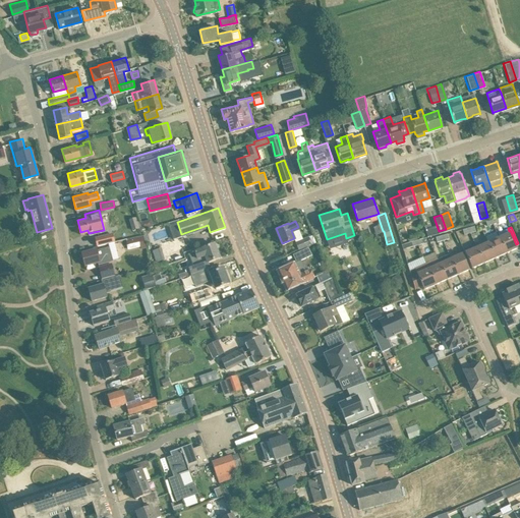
[(498,235),(505,251),(516,246),(516,244),(510,230),(509,231),(498,235)]
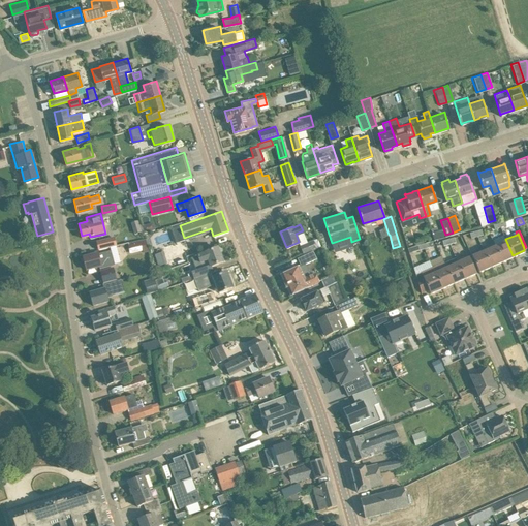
[(40,236),(22,241),(23,247),(41,241),(40,236)]
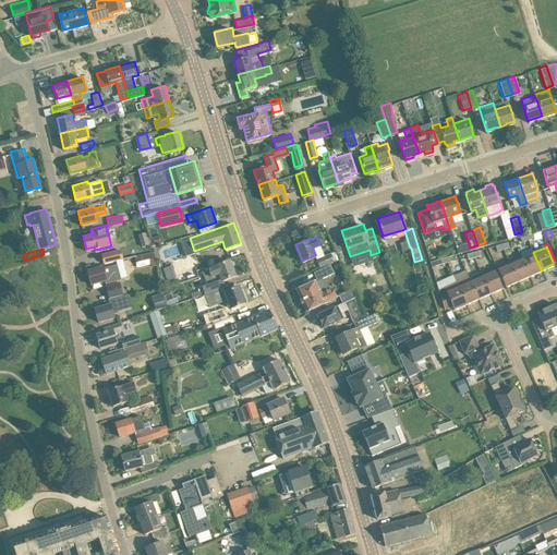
[(120,249),(101,253),(104,262),(116,258),(122,256),(120,249)]
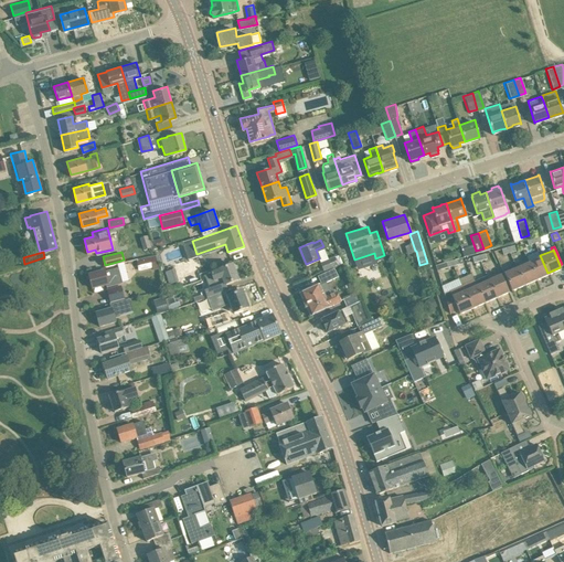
[(328,257),(320,261),(323,268),(341,262),(338,253),(328,257)]
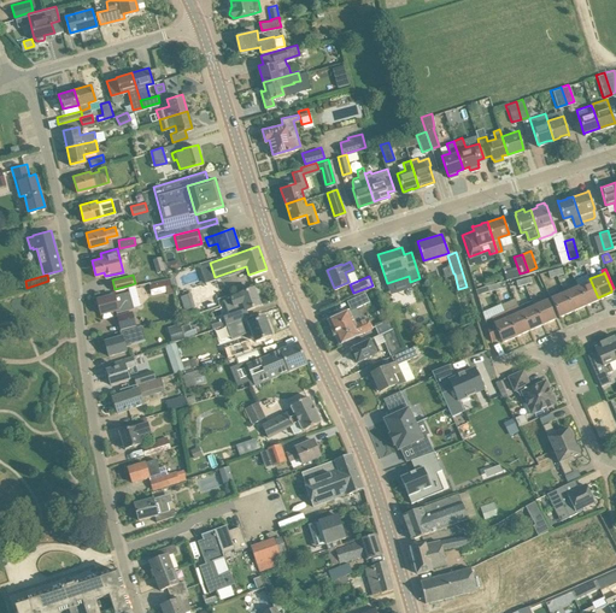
[(590,278),(576,284),(585,302),(598,298),(590,278)]
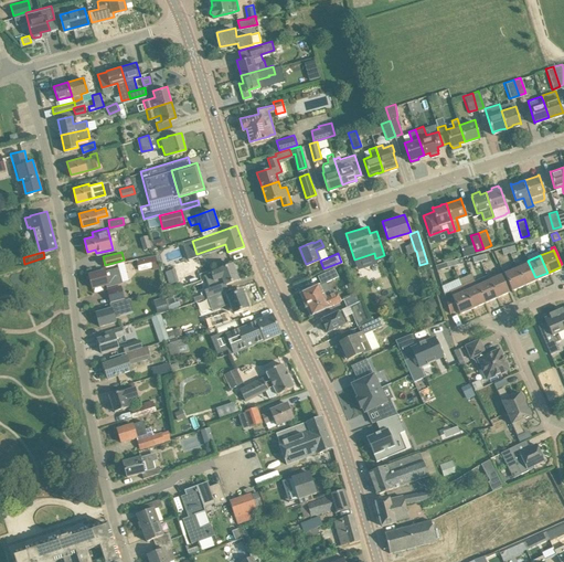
[(155,256),(153,256),(137,260),(136,261),(138,268),(152,265),(153,267),(157,266),(155,256)]
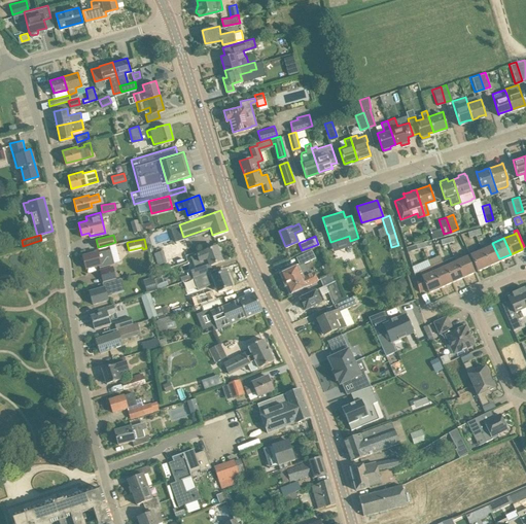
[(408,250),(422,246),(420,241),(406,245),(408,250)]
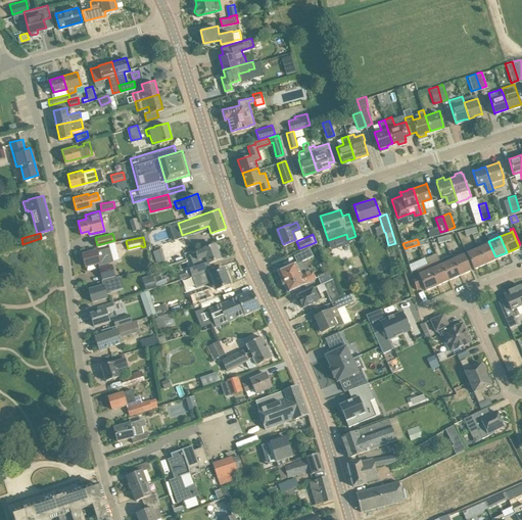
[(488,241),(477,246),(484,262),(495,256),(488,241)]
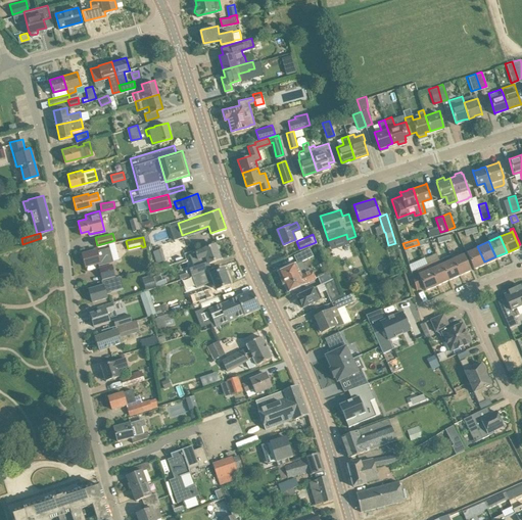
[(215,243),(195,250),(189,252),(194,265),(188,267),(191,274),(209,267),(207,262),(220,257),(215,243)]
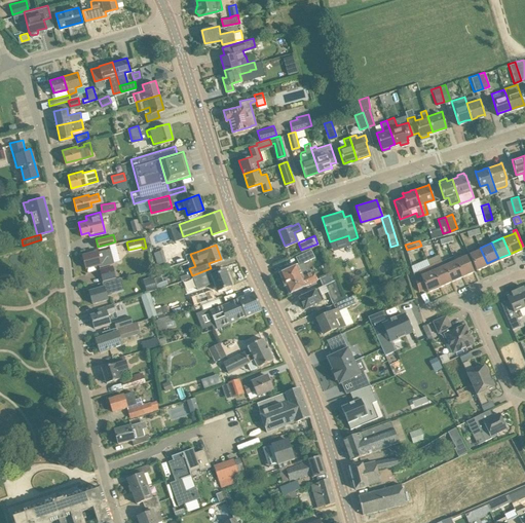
[(324,249),(327,257),(334,254),(330,246),(324,249)]
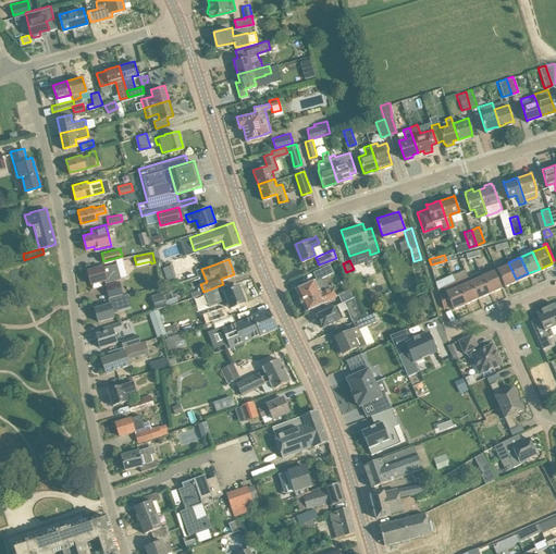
[(87,269),(91,286),(101,284),(100,280),(104,279),(104,281),(120,278),(115,262),(102,266),(102,265),(87,269)]
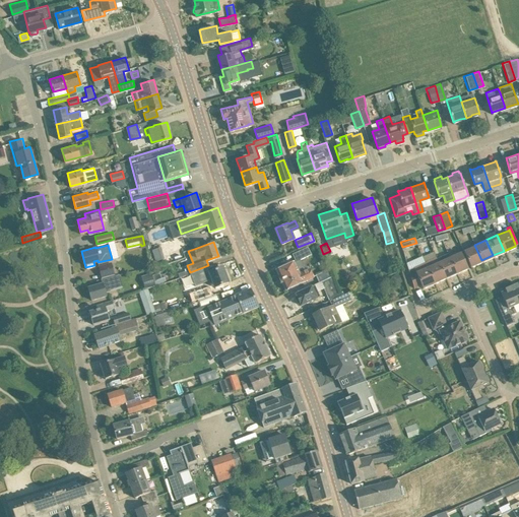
[(180,245),(169,248),(171,257),(183,254),(180,245)]
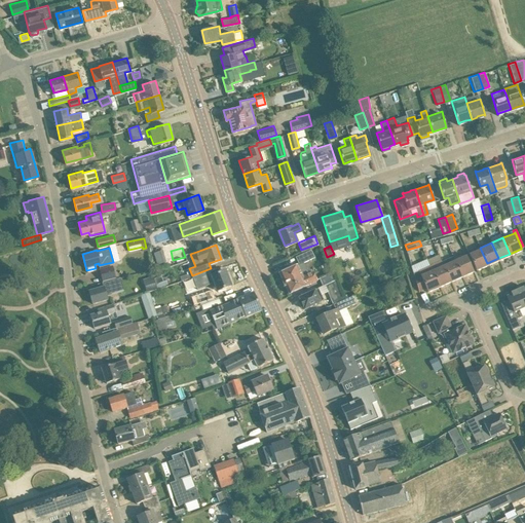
[(310,248),(295,255),(298,263),(303,261),(313,256),(310,248)]
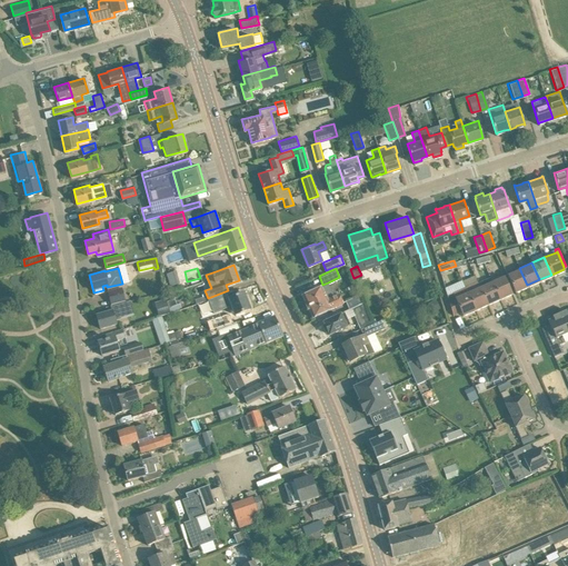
[(527,285),(519,268),(507,274),(515,290),(527,285)]
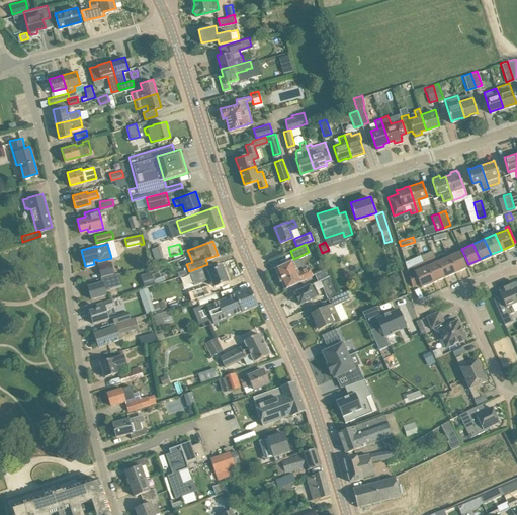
[(458,250),(447,255),(454,271),(465,266),(458,250)]
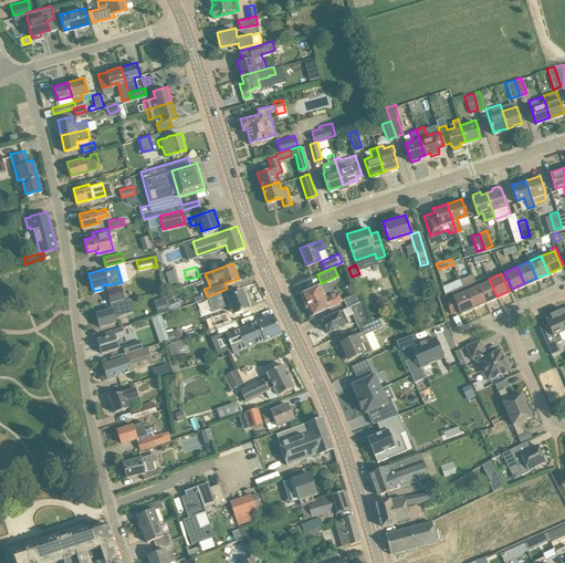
[(474,279),(462,284),(472,306),(484,301),(477,284),(474,279)]
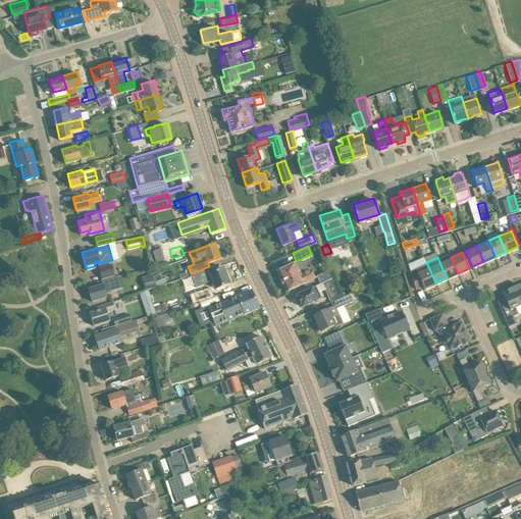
[(451,257),(439,262),(447,277),(458,273),(451,257)]
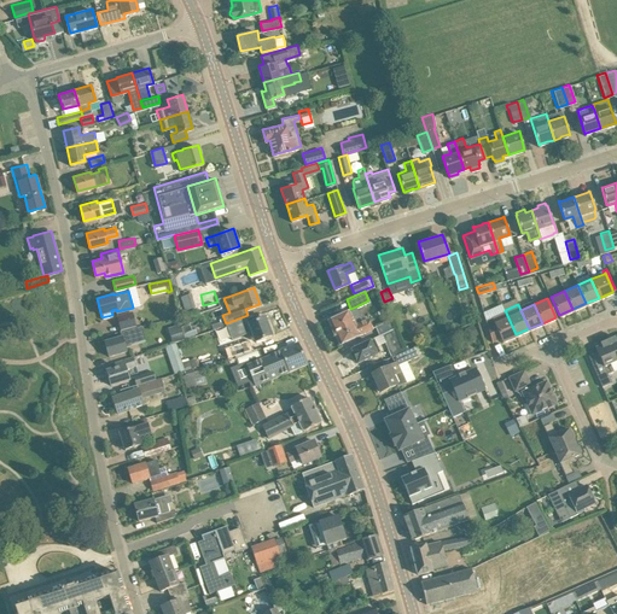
[(348,309),(329,319),(339,343),(360,333),(372,327),(367,316),(362,319),(354,322),(348,310),(348,309)]
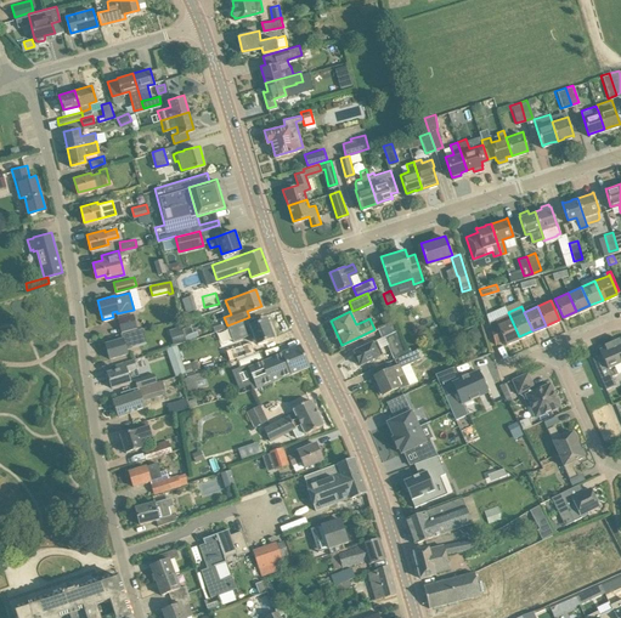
[(503,338),(506,342),(519,336),(508,312),(489,321),(495,342),(503,338)]
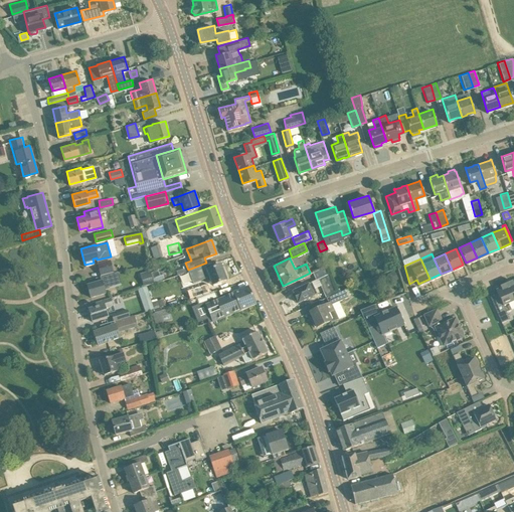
[(99,263),(102,275),(114,272),(110,260),(99,263)]
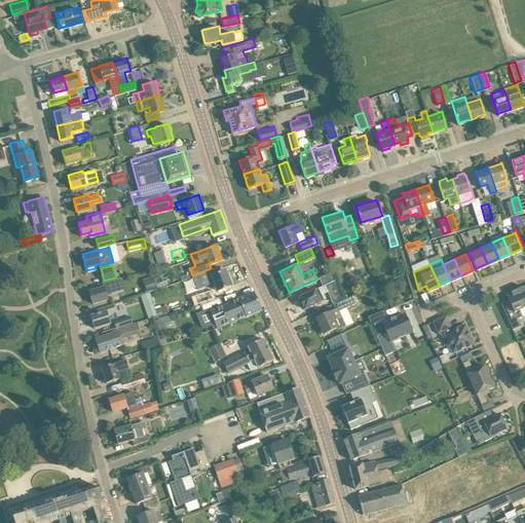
[(210,269),(195,274),(199,286),(214,281),(217,290),(230,285),(225,268),(211,273),(210,269)]
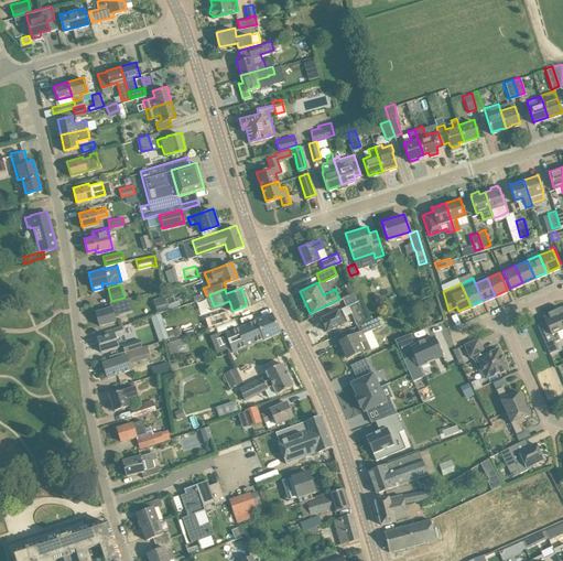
[(356,290),(342,297),(345,304),(348,303),(359,299),(356,290)]
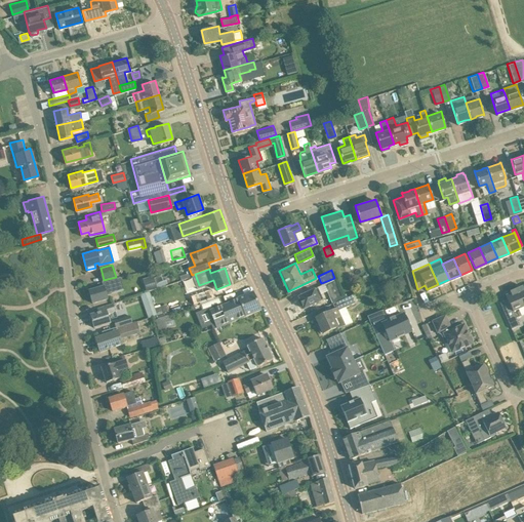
[(152,274),(142,277),(146,289),(156,286),(152,274)]
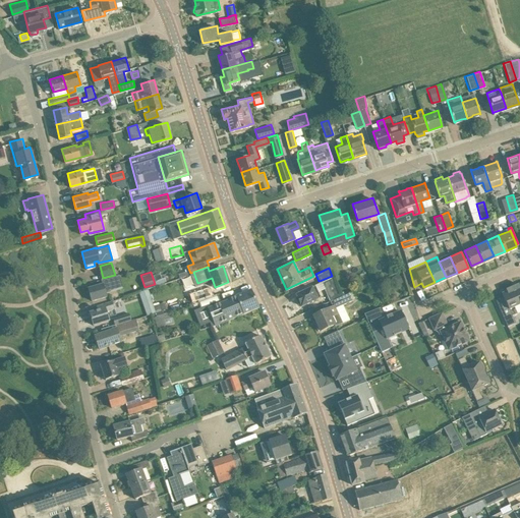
[(390,276),(394,285),(402,281),(398,273),(390,276)]
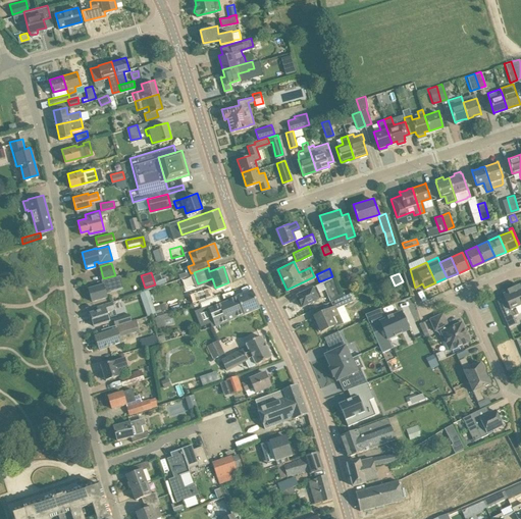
[(88,288),(92,299),(106,295),(106,293),(121,289),(117,275),(102,279),(103,282),(88,288)]
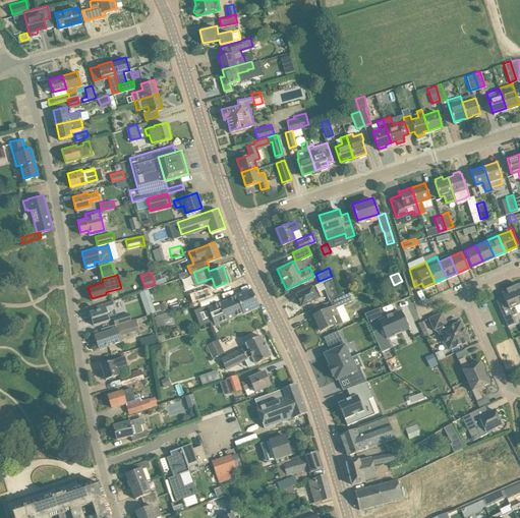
[(186,275),(173,279),(175,284),(188,280),(186,275)]
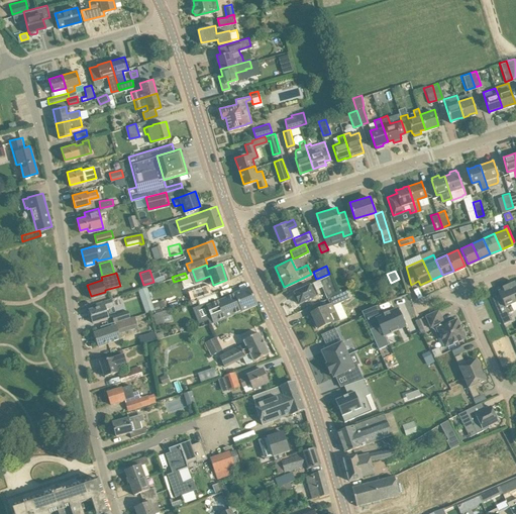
[(332,295),(337,293),(332,280),(321,285),(327,297),(332,295)]
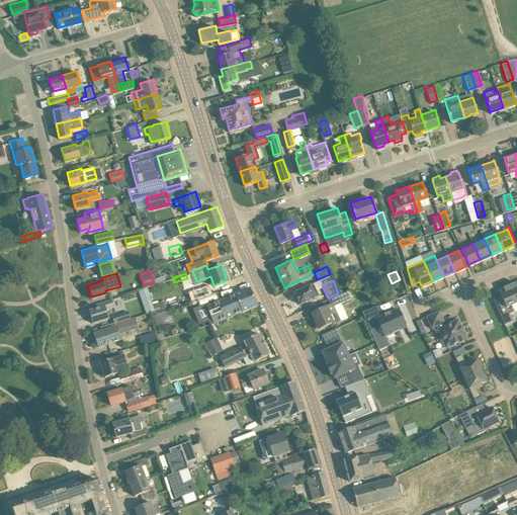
[(516,301),(509,283),(502,285),(503,287),(498,289),(503,299),(495,303),(504,323),(512,319),(509,312),(514,310),(511,303),(516,301)]
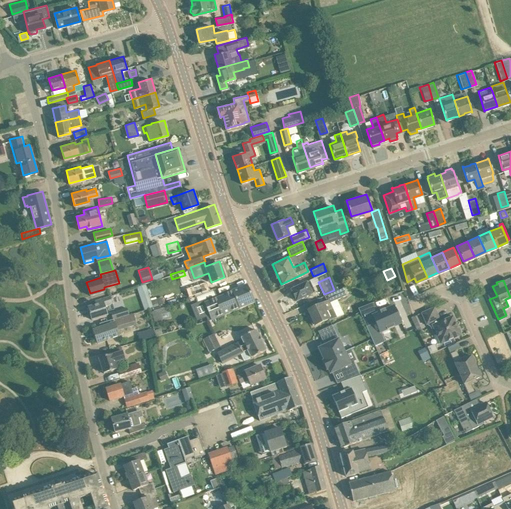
[(191,286),(194,294),(209,288),(206,281),(191,286)]
